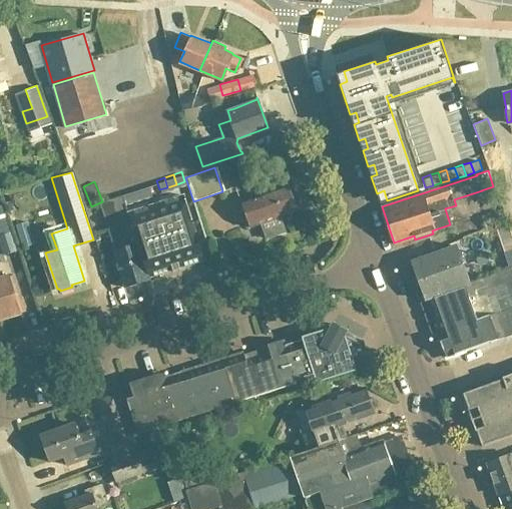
[(145,183),(136,186),(140,196),(148,193),(145,183)]
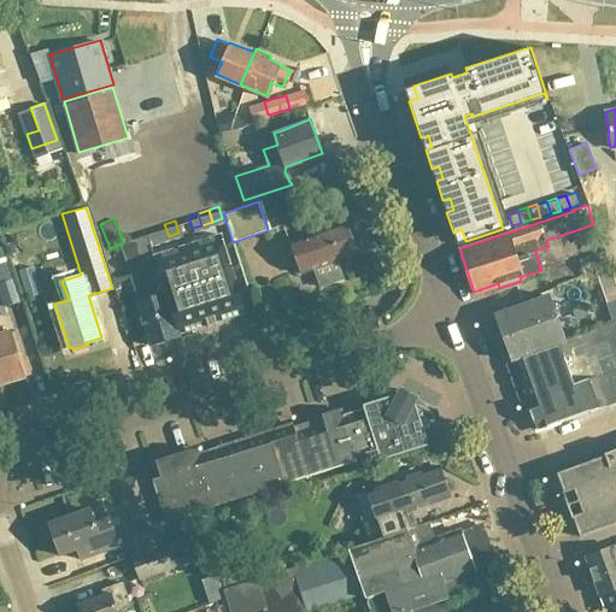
[(342,277),(336,259),(358,251),(356,247),(359,243),(357,235),(352,234),(347,221),(288,241),(299,272),(314,268),(320,286),(342,277)]
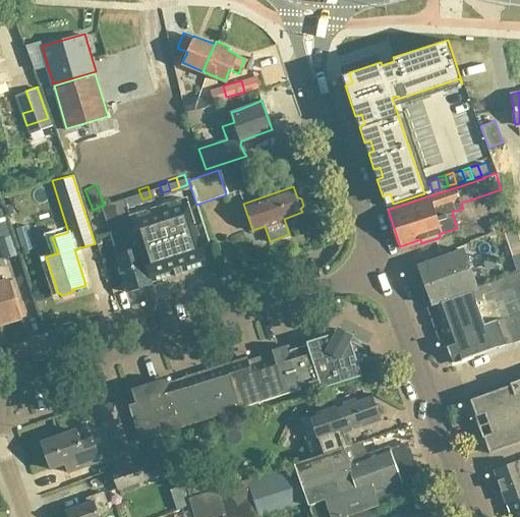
[(133,203),(142,199),(138,189),(130,192),(133,203)]
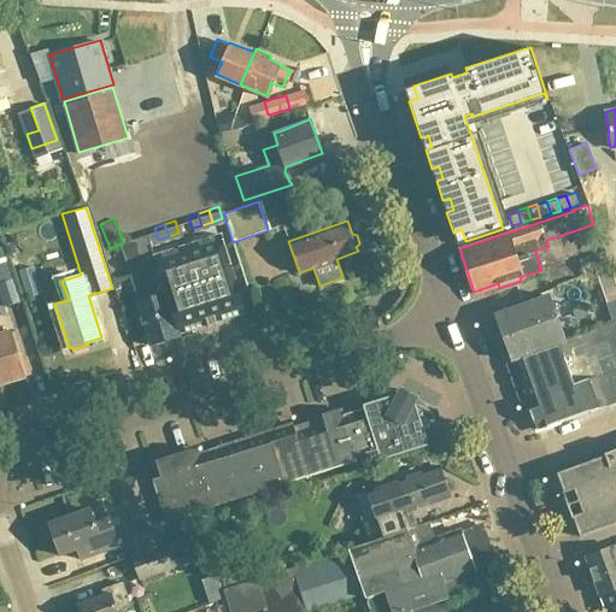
[(147,242),(158,240),(154,228),(144,231),(147,242)]
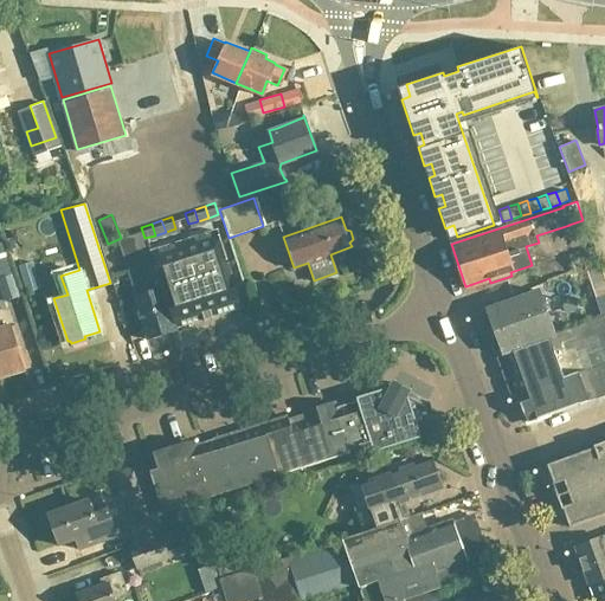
[(167,245),(152,251),(175,327),(204,317),(205,320),(206,320),(205,317),(211,316),(212,317),(213,317),(212,315),(240,307),(217,230),(201,234),(167,245)]
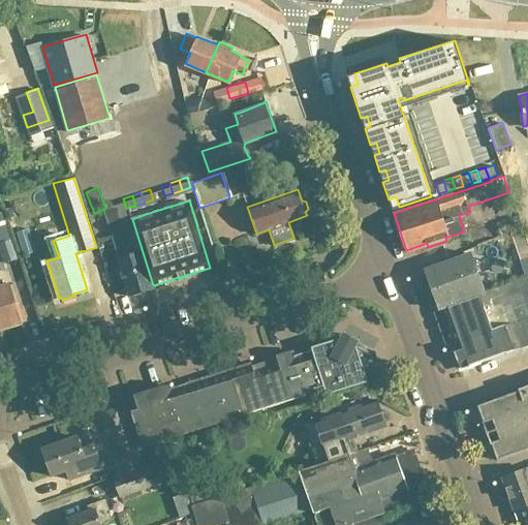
[(518,215),(496,222),(501,237),(523,228),(518,215)]
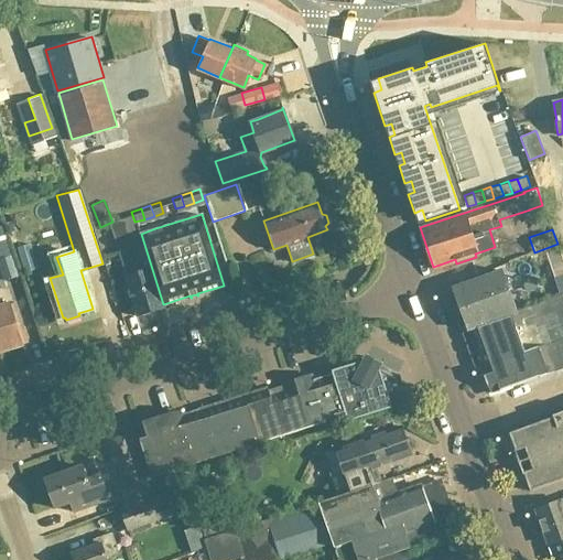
[(0,230),(0,272),(2,280),(14,277),(0,230)]
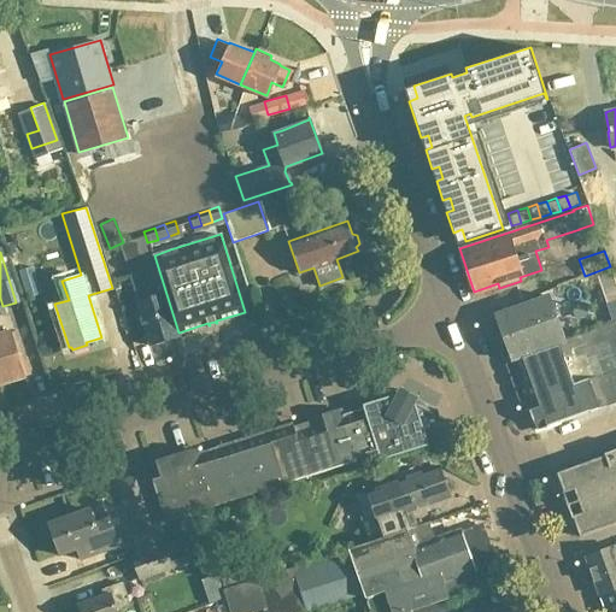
[(41,292),(33,265),(18,270),(27,296),(41,292)]
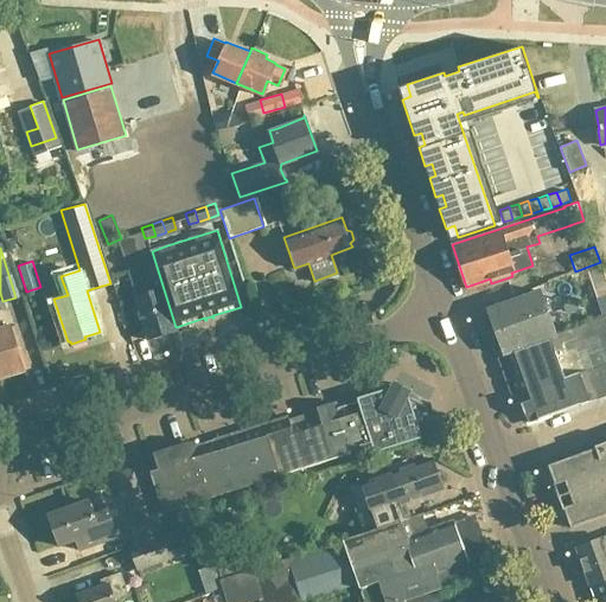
[(154,261),(153,261),(127,269),(135,296),(134,296),(138,306),(134,307),(138,321),(141,320),(147,338),(176,328),(176,327),(163,287),(154,261)]
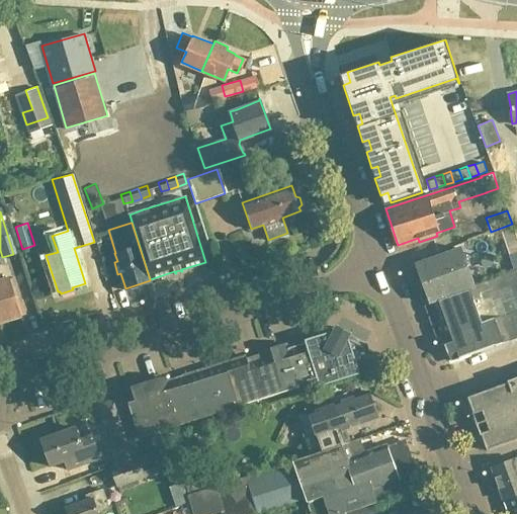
[(510,232),(492,238),(498,258),(516,252),(510,232)]
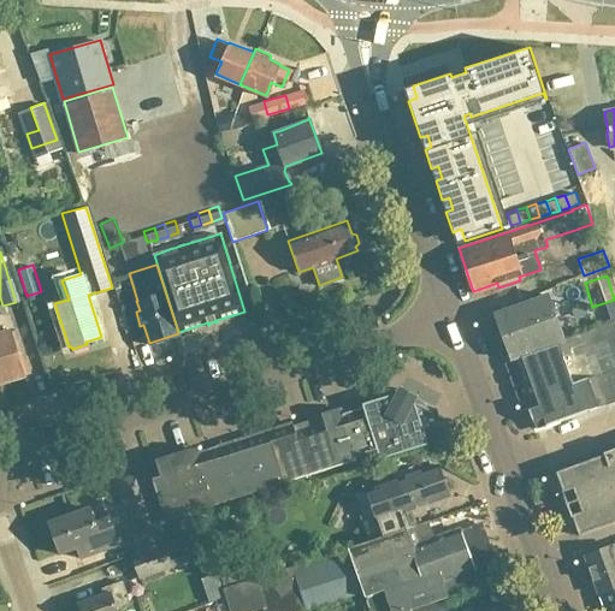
[(565,338),(556,315),(549,292),(494,313),(509,356),(565,338)]
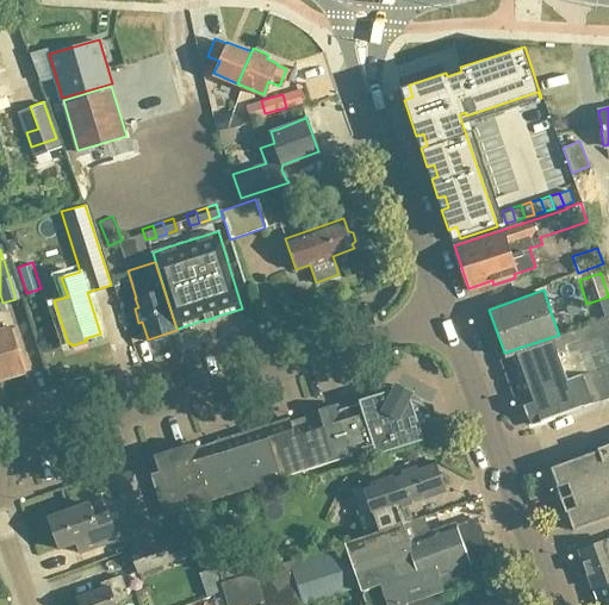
[(44,300),(41,291),(28,295),(30,305),(44,300)]
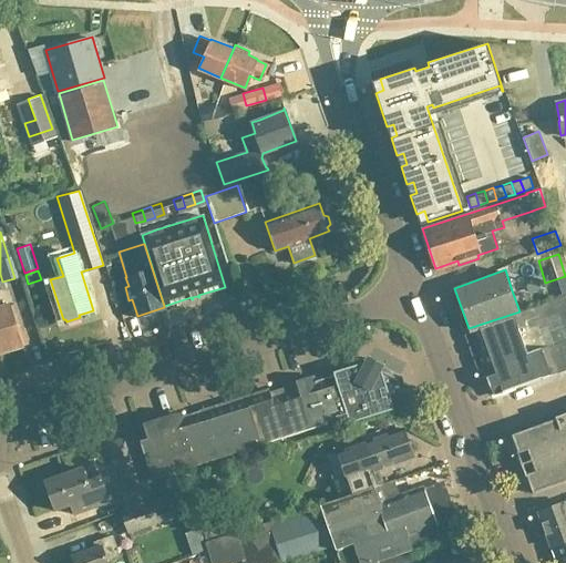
[(565,295),(520,311),(469,328),(492,395),(541,377),(541,378),(565,368),(565,295)]
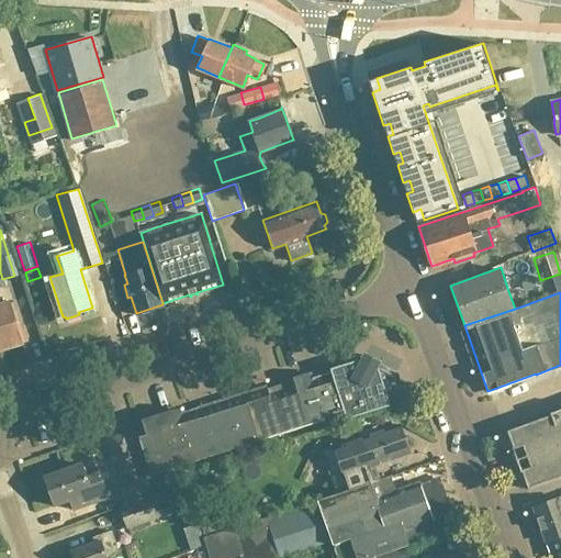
[(0,330),(7,346),(26,339),(13,301),(10,302),(9,301),(0,303),(0,330)]
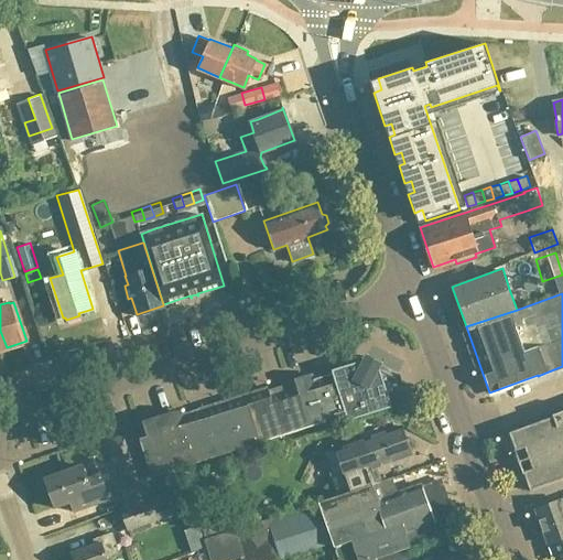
[(55,320),(51,303),(34,308),(40,325),(55,320)]
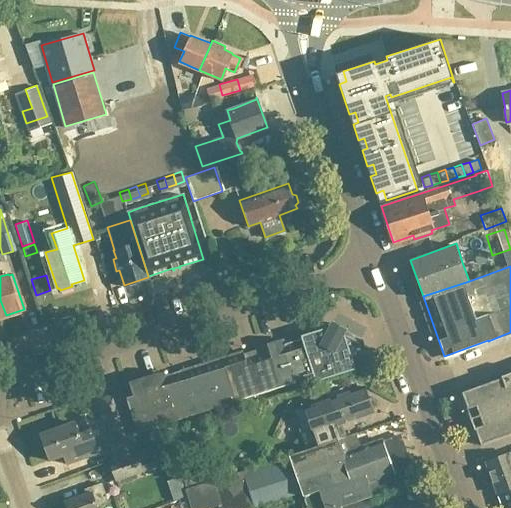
[(162,374),(123,387),(123,389),(137,431),(151,427),(156,441),(167,437),(163,423),(292,382),(294,388),(366,365),(365,363),(358,341),(344,334),(346,329),(344,328),(332,322),(328,330),(321,332),(302,338),(244,356),(243,352),(163,378),(162,374)]
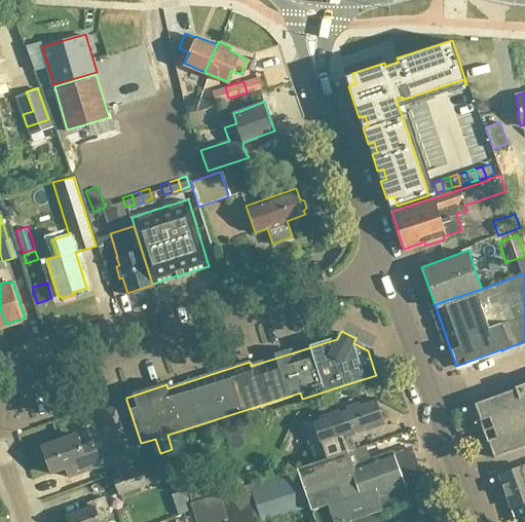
[(524,382),(515,386),(516,387),(475,403),(480,418),(479,418),(488,442),(488,441),(494,456),(524,444),(524,382)]
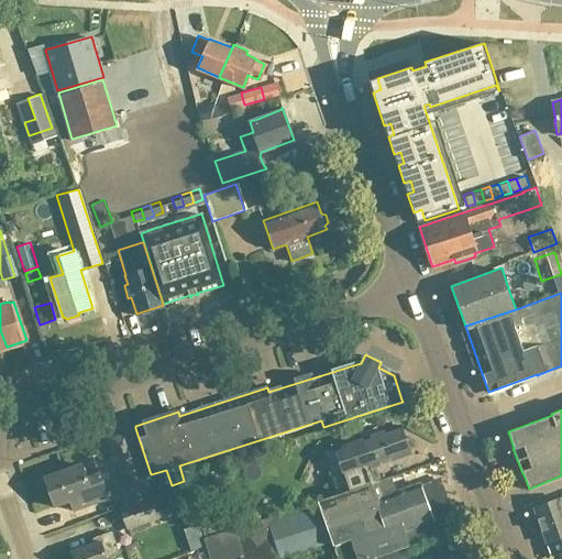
[(371,467),(374,466),(409,453),(399,425),(376,434),(375,428),(361,433),(363,438),(333,448),(343,477),(332,480),(337,494),(375,481),(371,467)]
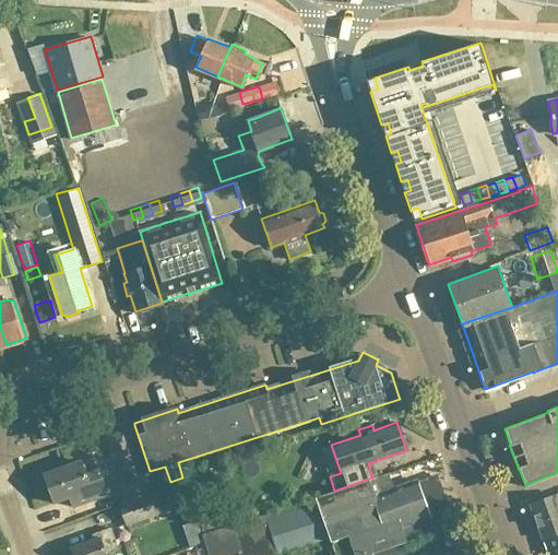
[(121,476),(118,479),(125,499),(152,491),(143,469),(140,470),(135,460),(118,467),(121,476)]
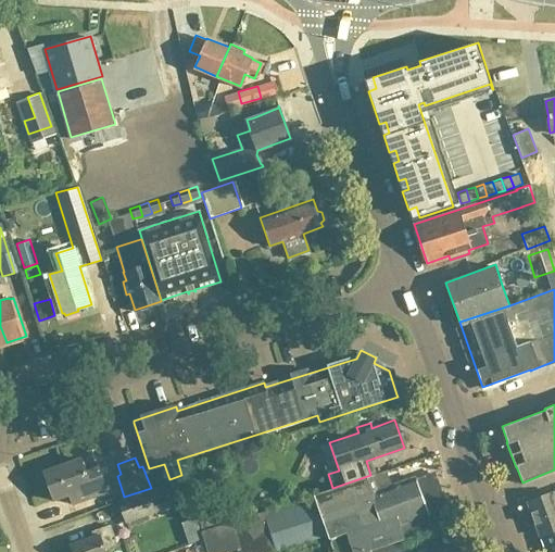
[(82,459),(45,473),(54,500),(80,490),(85,503),(108,494),(99,471),(87,475),(82,459)]
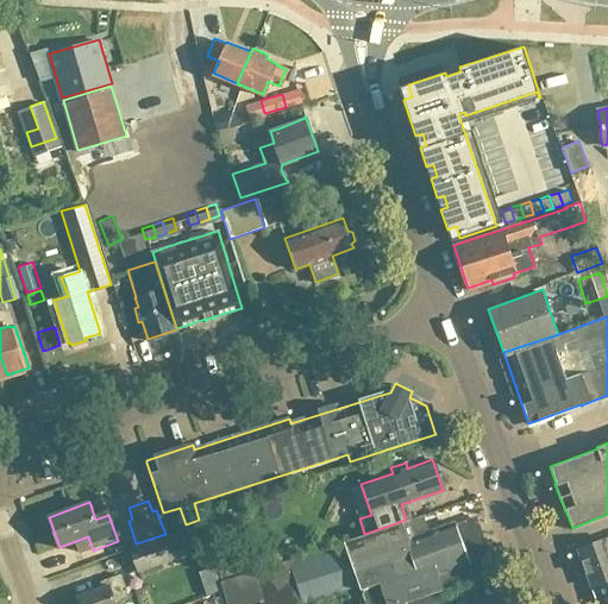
[(361,536),(343,541),(343,540),(288,558),(288,559),(252,570),(219,582),(226,603),(246,603),(262,599),(262,603),(294,603),(358,584),(364,603),(393,603),(486,574),(468,518),(455,523),(455,522),(422,533),(417,516),(406,520),(364,534),(361,536)]
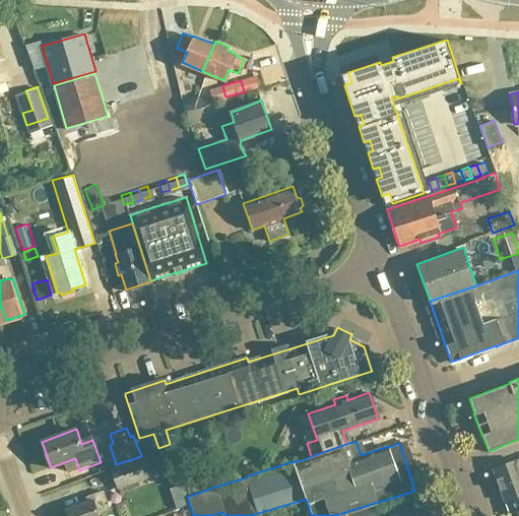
[(117,465),(109,468),(116,489),(145,478),(175,469),(167,447),(140,456),(117,464),(117,465)]
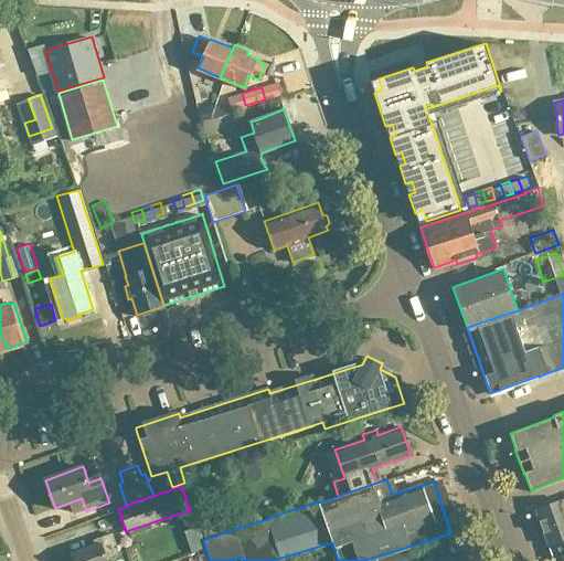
[(563,498),(534,510),(547,544),(553,560),(563,560),(563,498)]
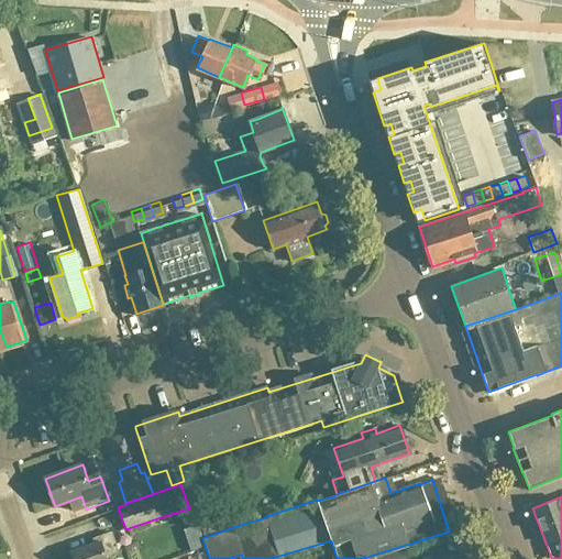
[(96,545),(73,552),(74,558),(107,558),(106,555),(118,550),(112,533),(94,538),(96,545)]
